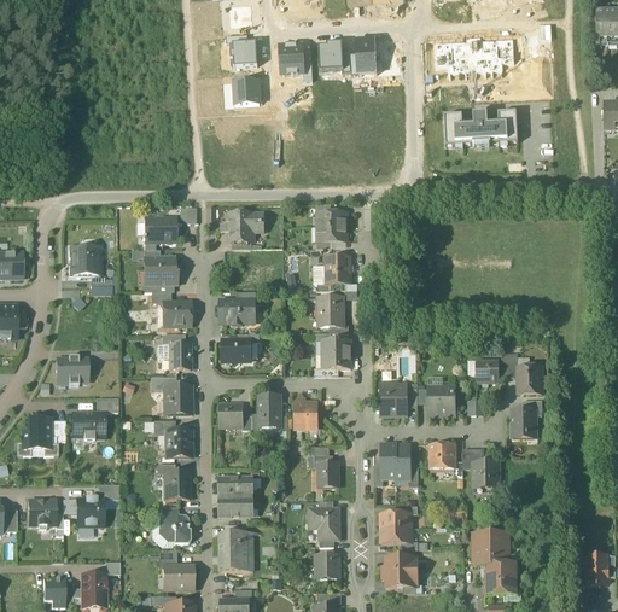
[(308,9),(307,0),(283,0),(284,10),(298,10),(308,9)]
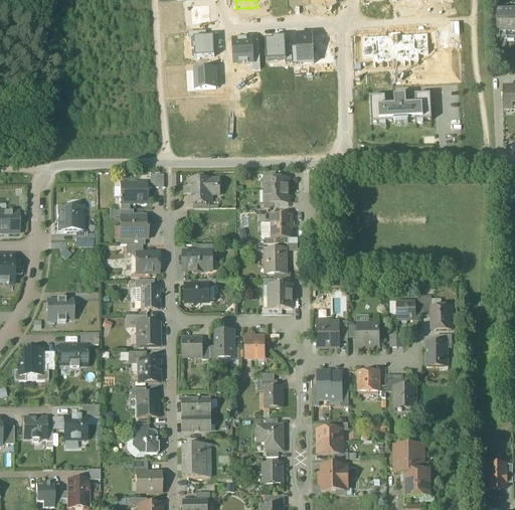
[(211,1),(202,2),(193,2),(193,20),(212,19),(211,1)]
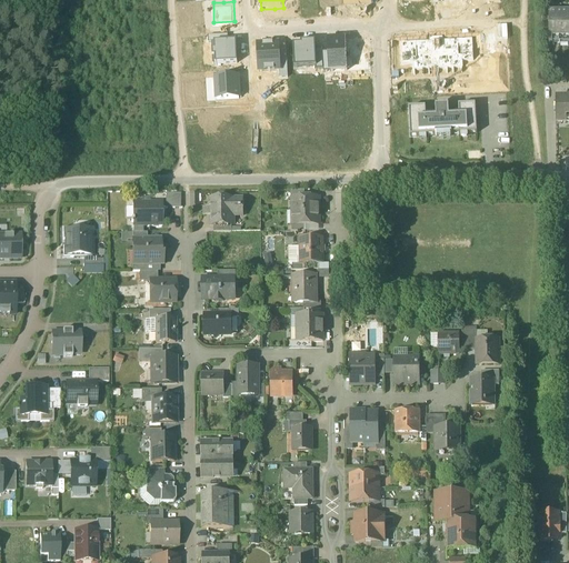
[(568,36),(568,6),(568,7),(568,9),(550,9),(550,36),(568,36)]
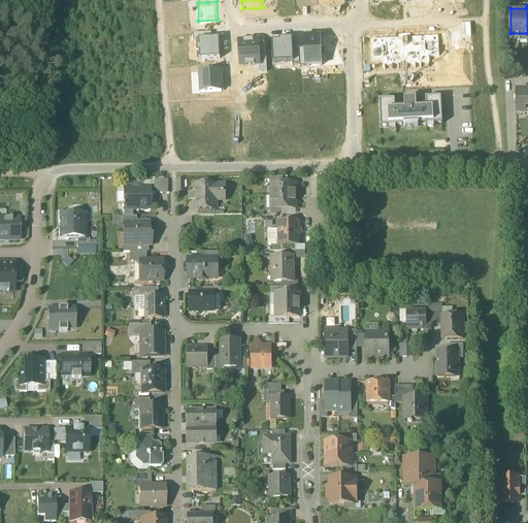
[(273,7),(263,7),(255,8),(255,15),(273,14),(273,7)]
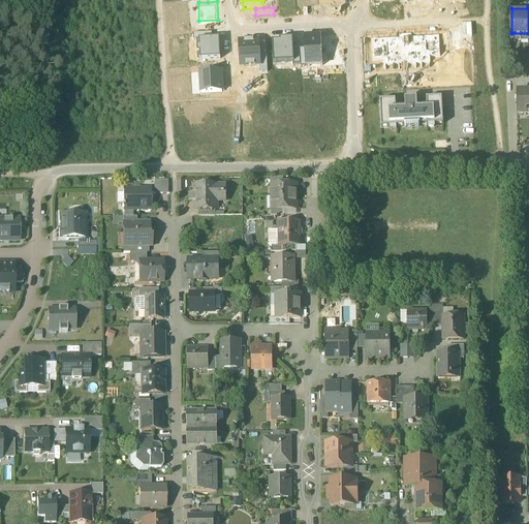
[(399,32),(371,33),(372,54),(382,54),(382,59),(430,57),(430,52),(440,51),(439,30),(411,32),(411,29),(399,30),(399,32)]
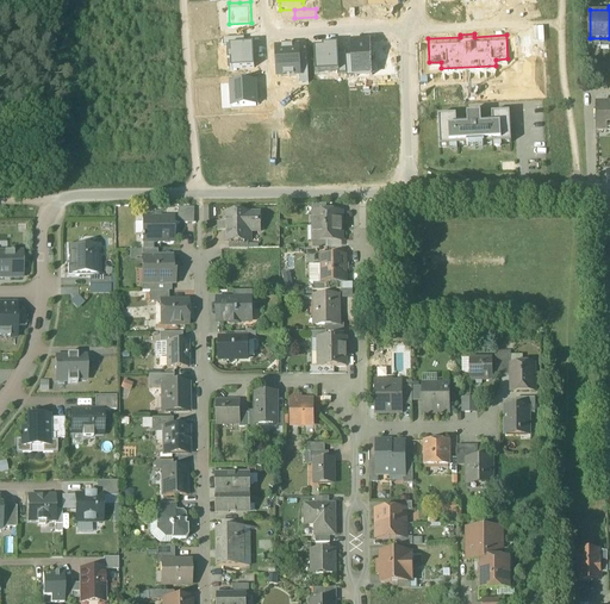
[(388,37),(371,38),(372,70),(390,70),(391,70),(390,68),(390,53),(388,37)]
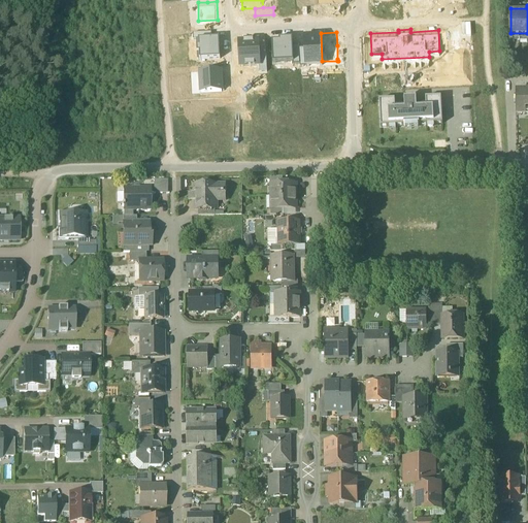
[(306,62),(322,61),(321,33),(304,33),(305,43),(306,62)]
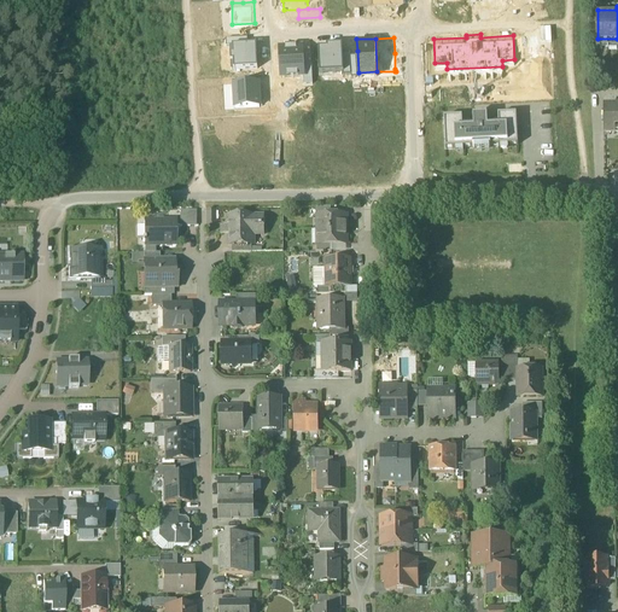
[(256,40),(248,40),(229,41),(231,65),(257,64),(256,40)]
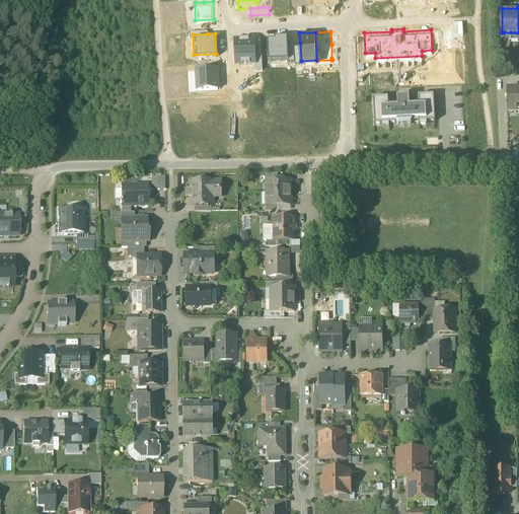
[(288,57),(288,41),(287,33),(274,34),(274,37),(267,37),(268,58),(288,57)]
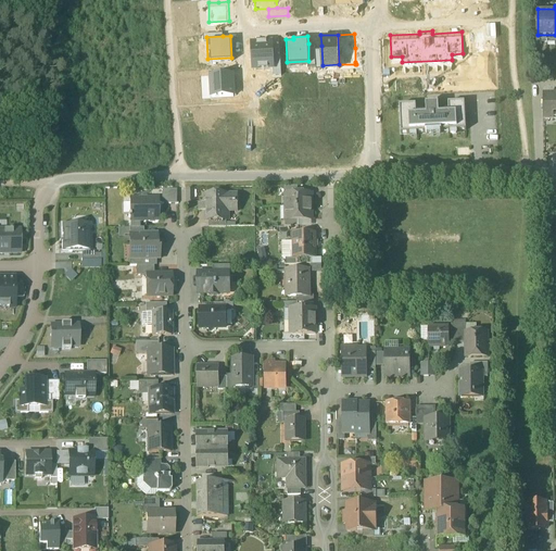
[(252,66),(273,65),(274,65),(273,52),(273,38),(251,39),(252,66)]
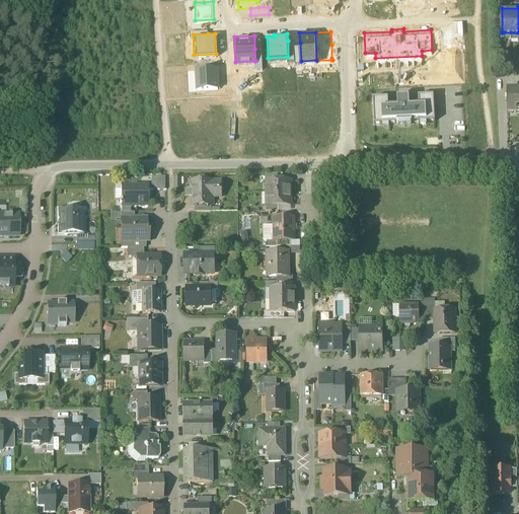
[(217,66),(208,66),(197,67),(198,87),(218,86),(217,66)]
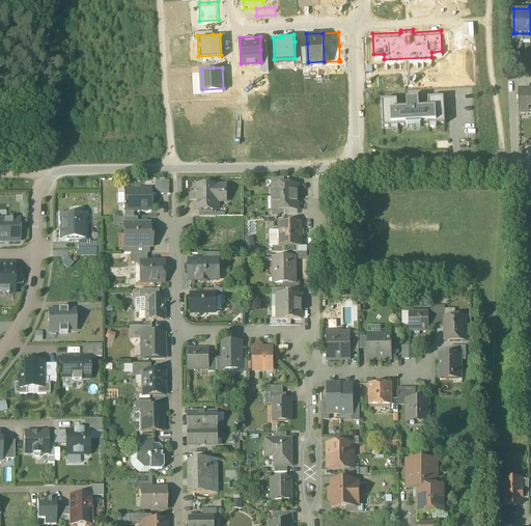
[(530,87),(518,88),(518,111),(528,111),(528,108),(530,108),(530,87)]
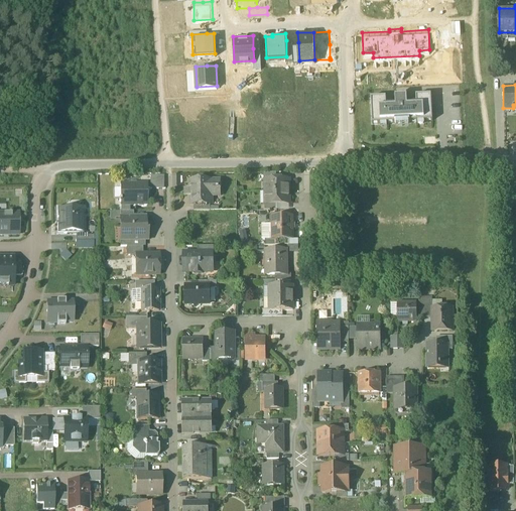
[(432,117),(430,91),(415,92),(416,98),(416,102),(407,102),(406,99),(406,93),(395,93),(395,99),(395,103),(386,103),(386,100),(385,94),(370,94),(372,120),(432,117)]
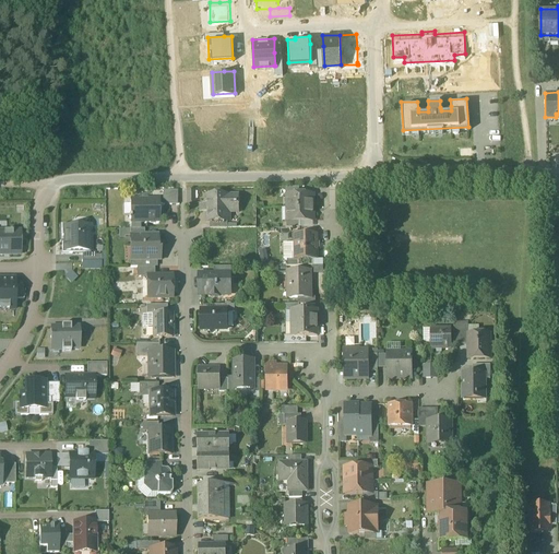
[(166,201),(179,201),(179,185),(166,185),(166,201)]
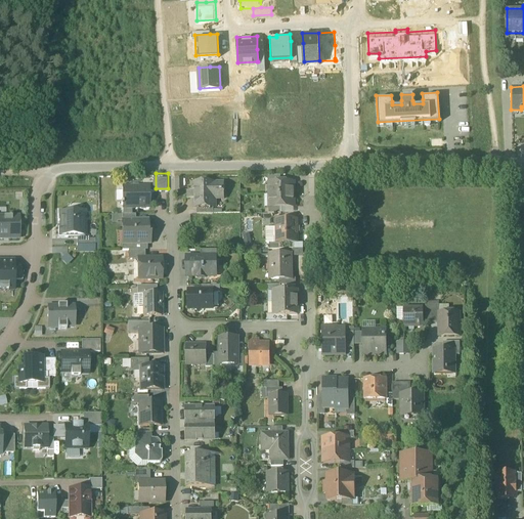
[(271,179),(271,191),(293,190),(293,178),(280,179),(271,179)]
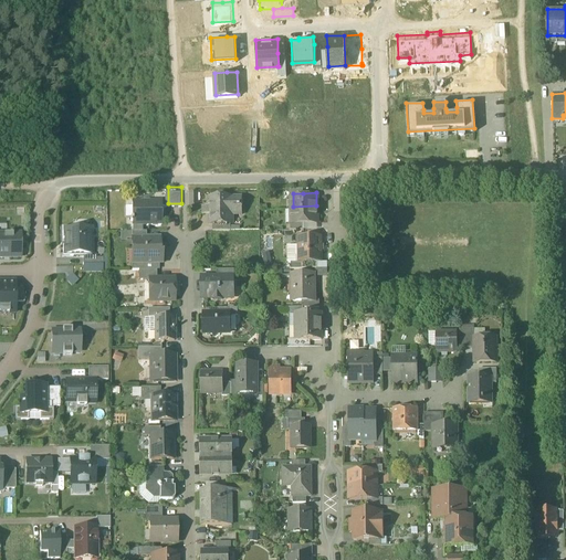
[(230,220),(232,220),(232,211),(232,205),(240,205),(240,193),(210,194),(210,220),(212,220),(230,220)]
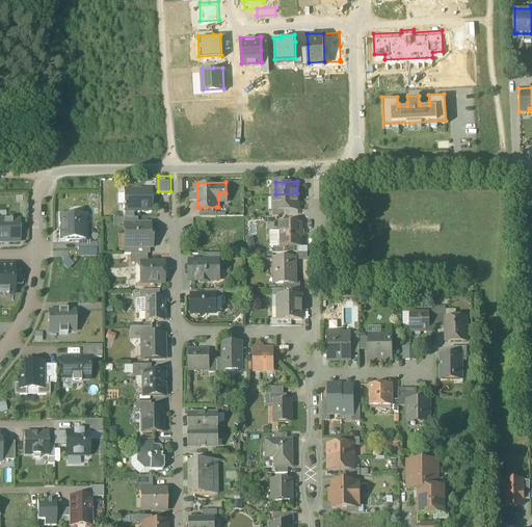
[(124,204),(124,208),(152,207),(151,186),(124,186),(124,203),(123,203),(124,204)]
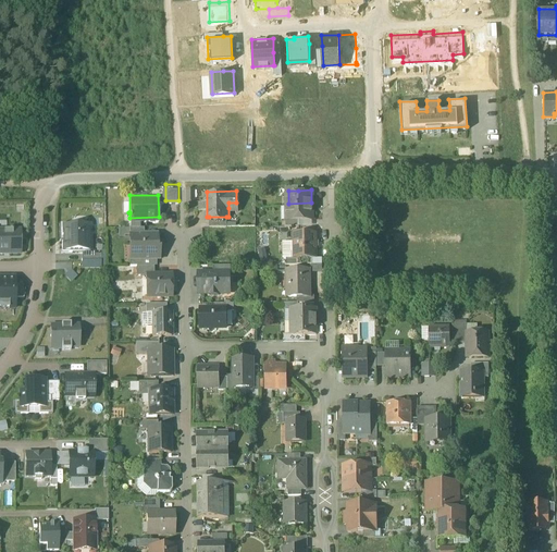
[(312,216),(311,203),(288,204),(288,216),(288,217),(298,217),(312,216)]
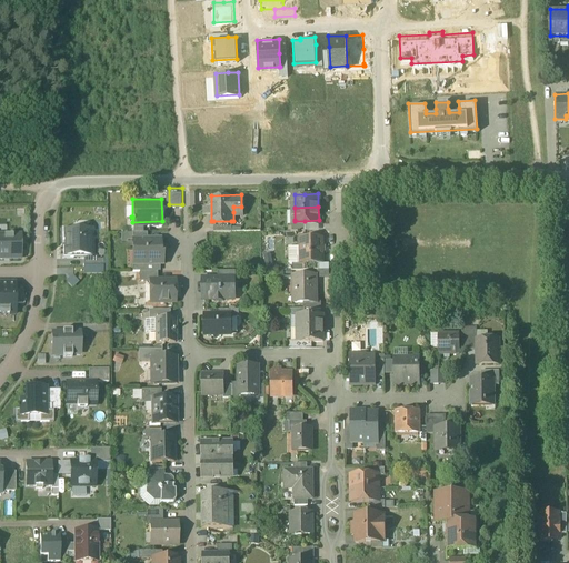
[(91,223),(62,223),(63,235),(65,235),(65,242),(63,242),(63,252),(83,252),(92,252),(91,223)]
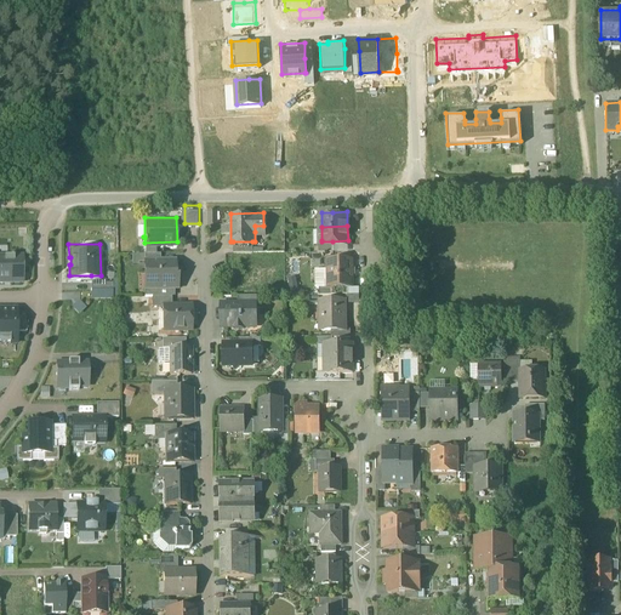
[(23,252),(0,251),(0,275),(23,277),(23,252)]
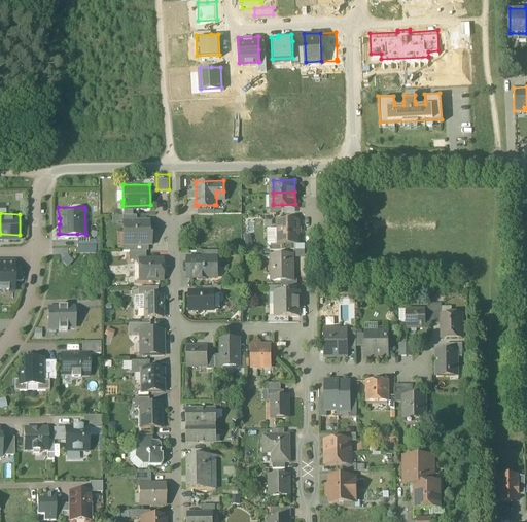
[(277,225),(277,227),(277,241),(281,241),(294,240),(300,240),(299,216),(277,216),(277,225)]
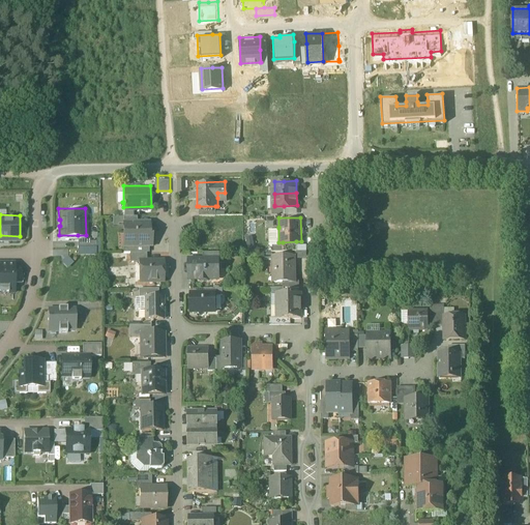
[(149,243),(151,243),(151,233),(149,233),(149,220),(137,220),(125,220),(125,221),(125,242),(125,243),(137,243),(149,243)]
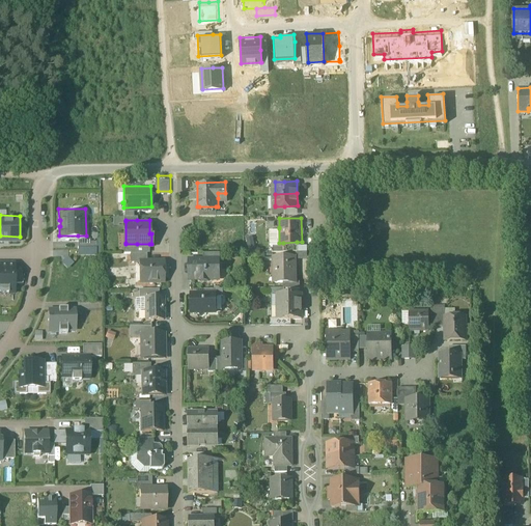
[(279,243),(279,228),(277,228),(277,227),(270,227),(270,243),(273,243),(279,243)]
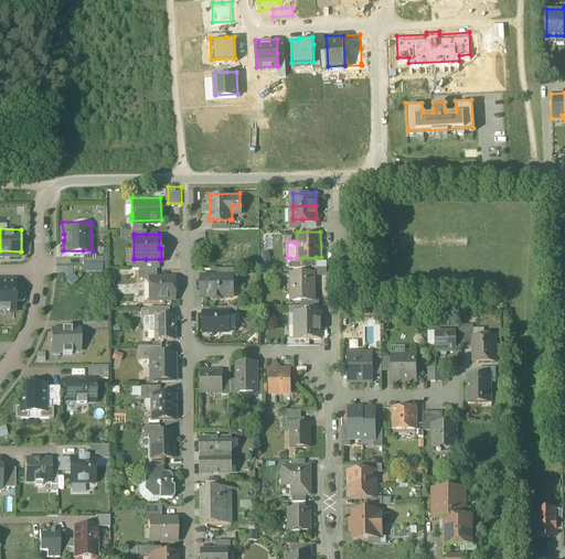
[(264,256),(259,257),(262,264),(272,261),(268,247),(262,249),(264,256)]
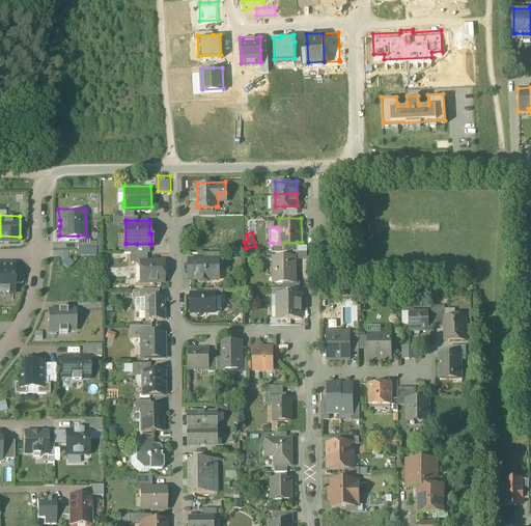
[(90,236),(86,236),(78,236),(78,244),(96,244),(96,238),(90,238),(90,236)]
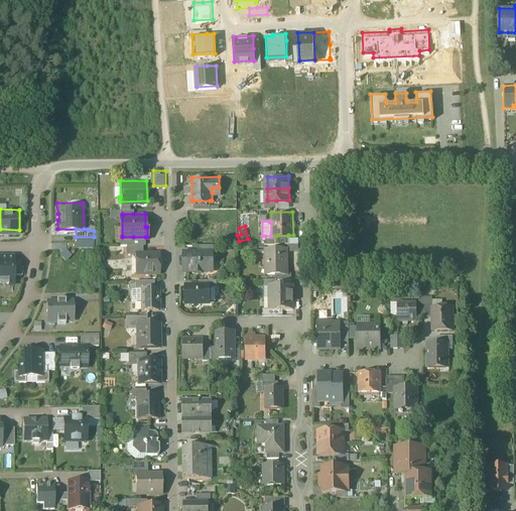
[(211,252),(214,252),(214,242),(198,242),(198,251),(198,252),(211,252)]
